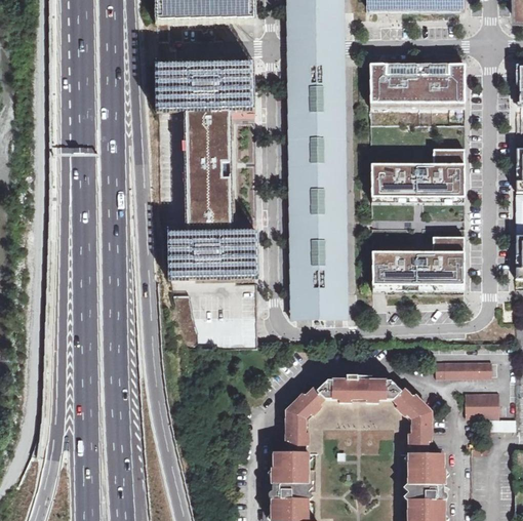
[(155,0),(156,39),(167,39),(167,19),(252,18),(251,0),(155,0)]
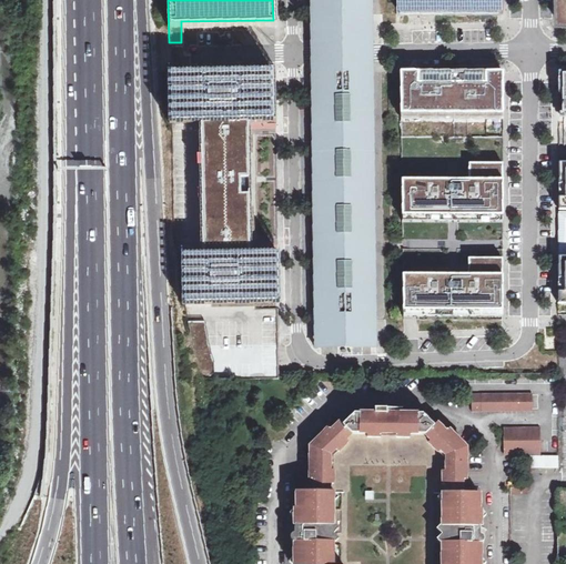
[(356,9),(370,9),(369,0),(309,0),(310,10),(322,9),(356,9)]
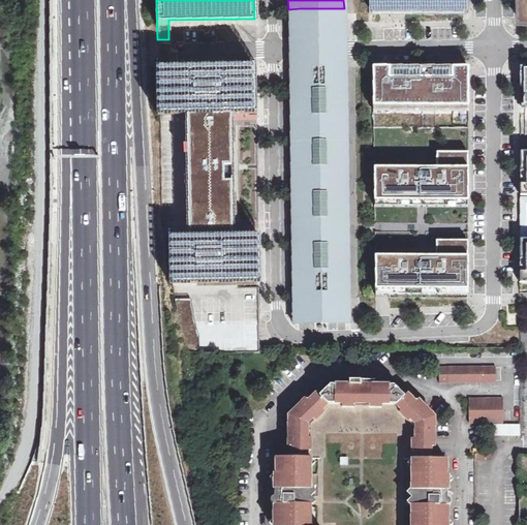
[(369,0),(370,8),(461,9),(460,0),(369,0)]
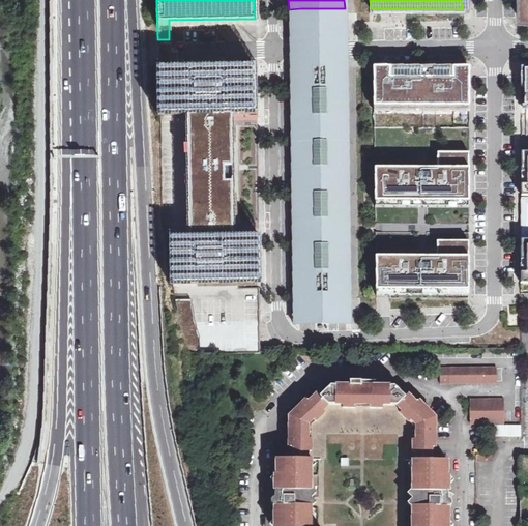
[(519,0),(520,19),(527,18),(527,0),(519,0)]
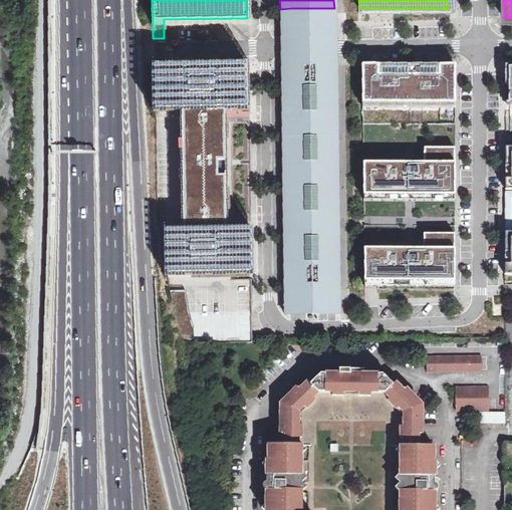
[(334,44),(334,8),(322,8),(291,8),(280,9),(281,45),(281,57),(308,56),(333,56),(334,44)]
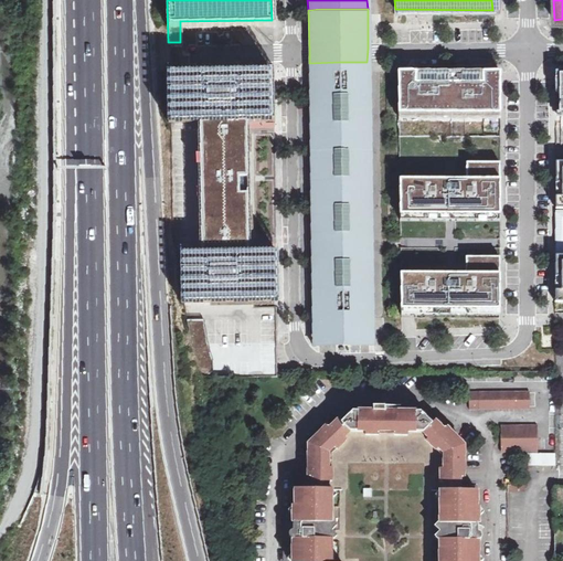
[(168,71),(181,71),(180,42),(168,42),(168,71)]
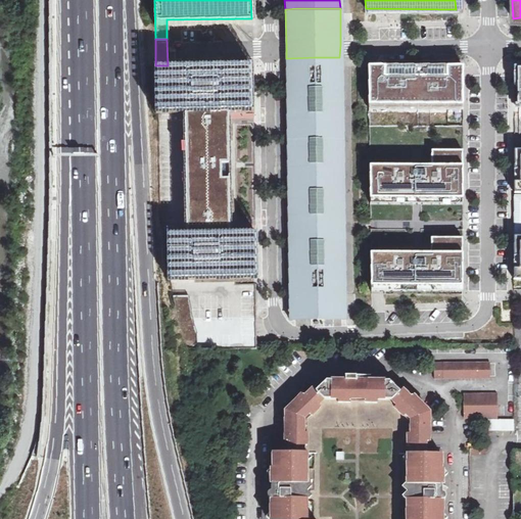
[(288,193),(288,206),(288,230),(288,245),(289,255),(289,271),(289,282),(289,290),(312,290),(316,290),(342,289),(342,282),(342,271),(341,255),(341,245),(341,231),(341,220),(341,205),(341,194),(341,181),(340,170),(340,153),(340,144),(340,128),(340,116),(340,102),(340,91),(339,80),(339,65),(339,57),(314,57),(286,58),(286,65),(286,78),(287,91),(287,103),(287,116),(287,128),(287,143),(287,153),(288,170),(288,181),(288,193)]
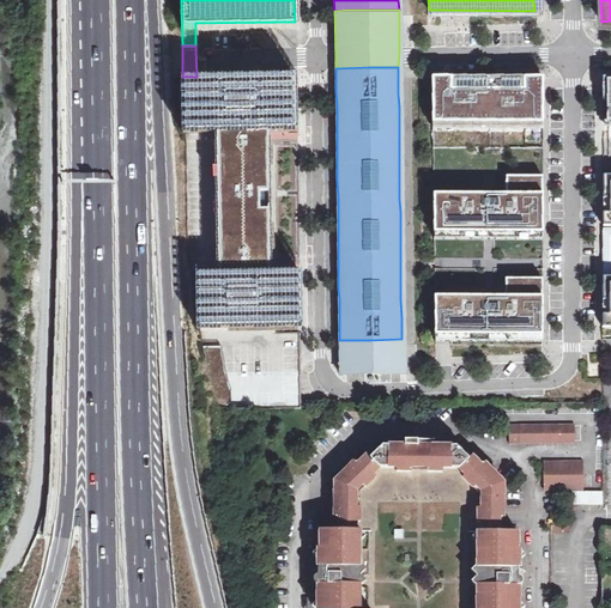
[(276,76),(197,77),(182,77),(183,127),(215,126),(264,126),(295,126),(294,68),(276,68),(276,76)]
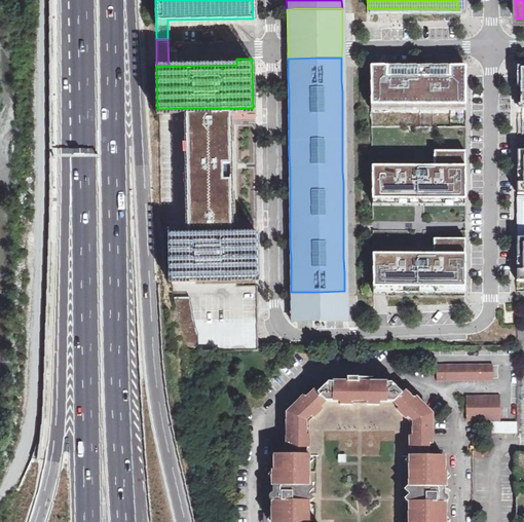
[(390,63),(370,63),(370,101),(463,101),(463,63),(438,63),(390,63)]
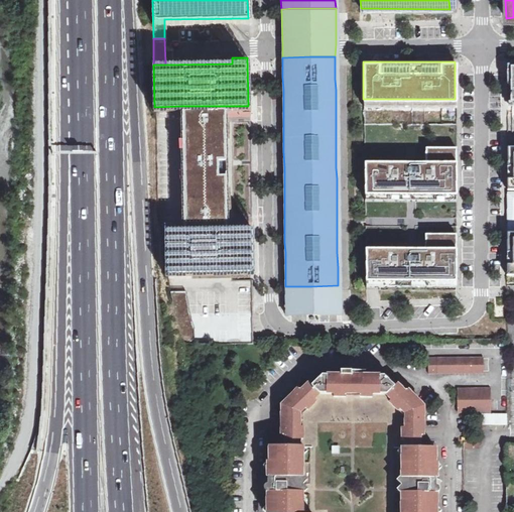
[(222,106),(180,106),(182,227),(224,226),(223,219),(222,112),(222,106)]
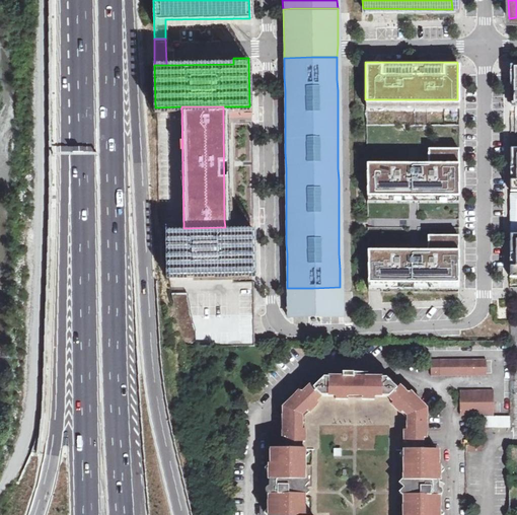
[(516,137),(509,137),(508,225),(508,280),(516,280),(516,137)]
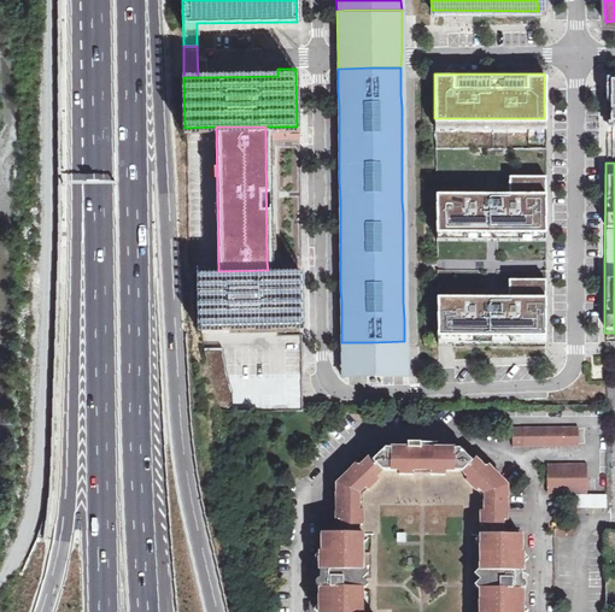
[(544,178),(507,177),(507,190),(434,190),(434,237),(544,239),(544,210),(544,178)]
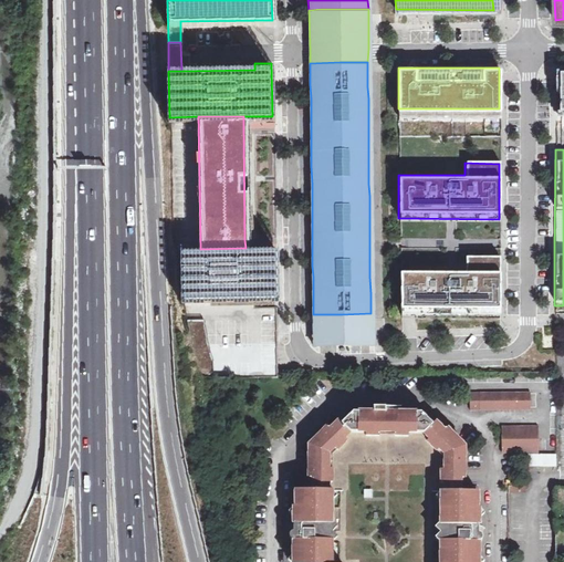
[(274,248),(246,248),(200,249),(167,250),(167,302),(188,302),(265,303),(275,303),(274,248)]
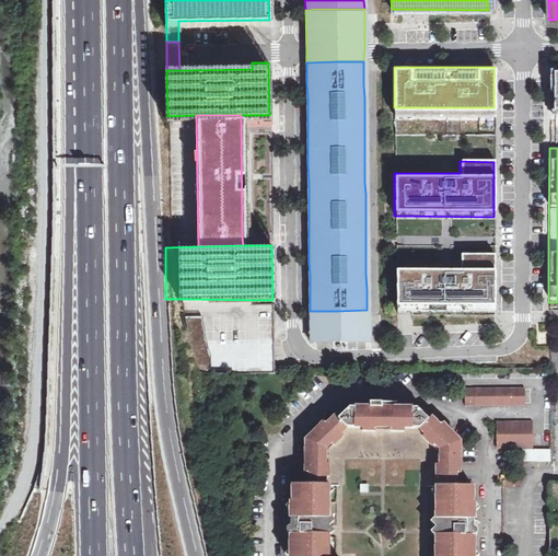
[(493,256),(460,255),(460,267),(395,267),(396,311),(493,311),(493,290),(493,256)]
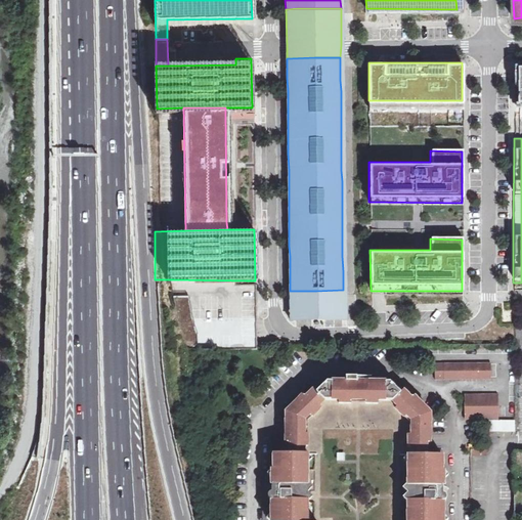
[(246,280),(174,279),(175,349),(243,346),(242,288),(246,288),(246,280)]
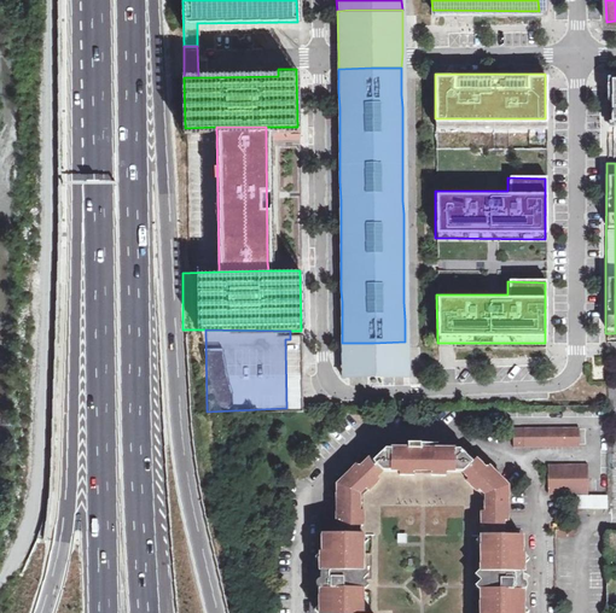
[(285,339),(286,408),(302,408),(301,331),(290,331),(290,339),(285,339)]
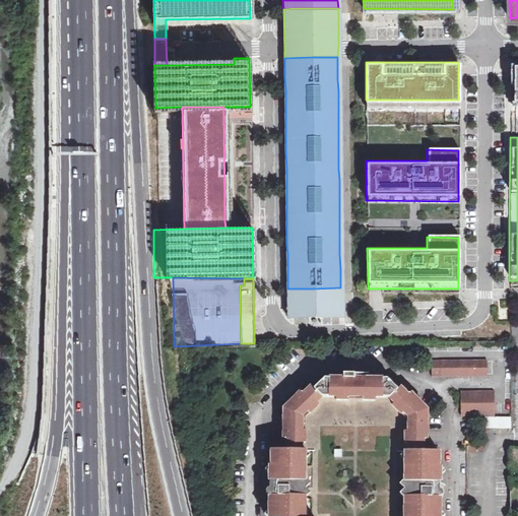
[(340,314),(340,287),(314,288),(310,288),(287,288),(287,314),(340,314)]
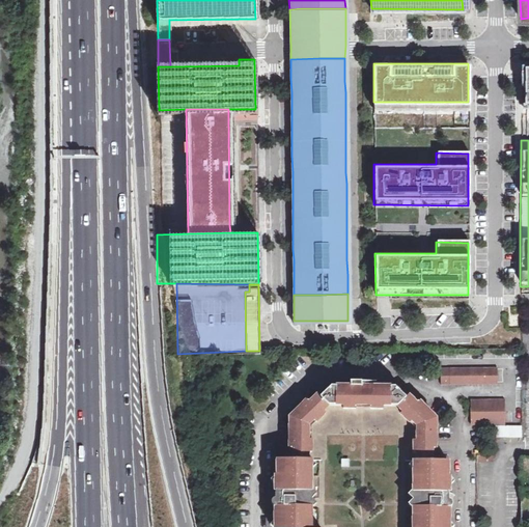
[(440,381),(496,380),(497,361),(439,362),(439,380),(440,381)]
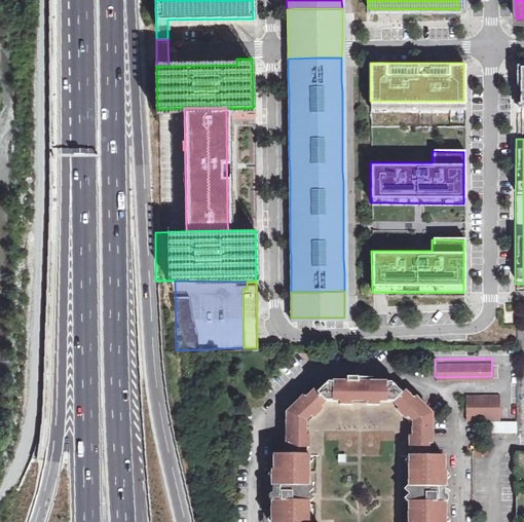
[(407,452),(426,452),(426,442),(429,442),(431,410),(414,394),(411,396),(403,387),(401,390),(389,379),(371,379),(371,375),(345,374),(345,379),(327,379),(315,389),(312,386),(304,395),(302,393),(286,409),(286,421),(289,421),(289,451),(303,451),(303,446),(307,446),(307,432),(304,432),(304,418),(309,412),(311,415),(321,406),(319,403),(323,399),(337,399),(337,403),(350,402),(350,399),(365,399),(365,402),(378,402),(378,399),(391,399),(397,404),(395,407),(404,416),(406,414),(411,418),(411,433),(407,433),(407,452)]
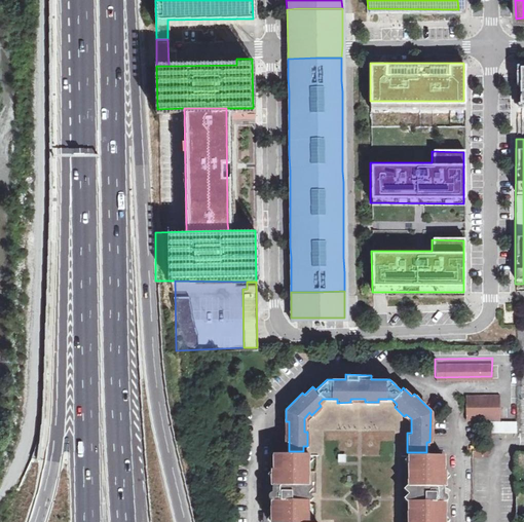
[(464,417),(499,416),(499,390),(464,390),(464,417)]
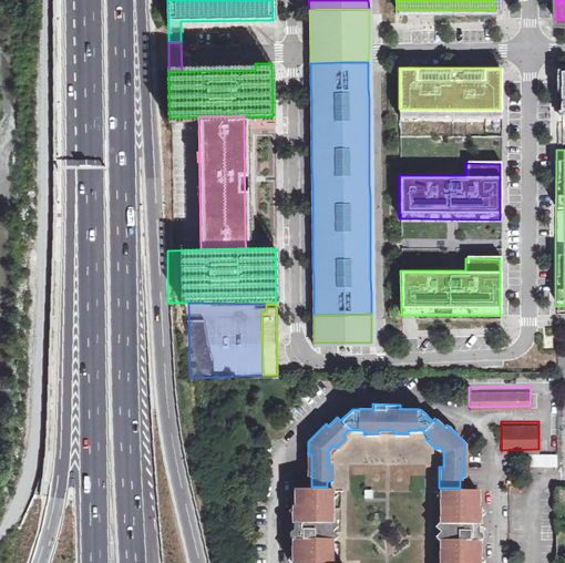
[(526,451),(526,463),(555,464),(555,451),(526,451)]
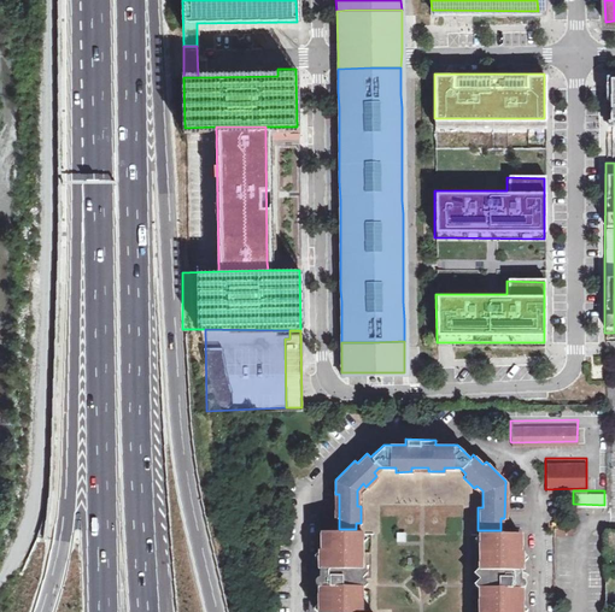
[(356,529),(339,529),(321,529),(321,557),(318,558),(318,574),(316,575),(315,576),(314,578),(315,581),(316,583),(318,583),(318,600),(320,601),(320,611),(335,611),(334,611),(374,611),(361,611),(361,530),(356,530),(356,529)]
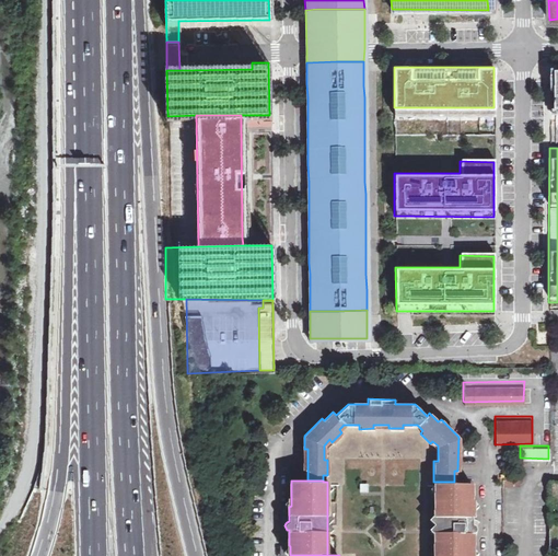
[(469,555),(471,547),(472,546),(472,531),(474,531),(475,530),(476,528),(475,525),(474,524),(472,523),(472,508),(471,507),(471,482),(454,482),(433,482),(433,483),(434,483),(432,555),(469,555)]
